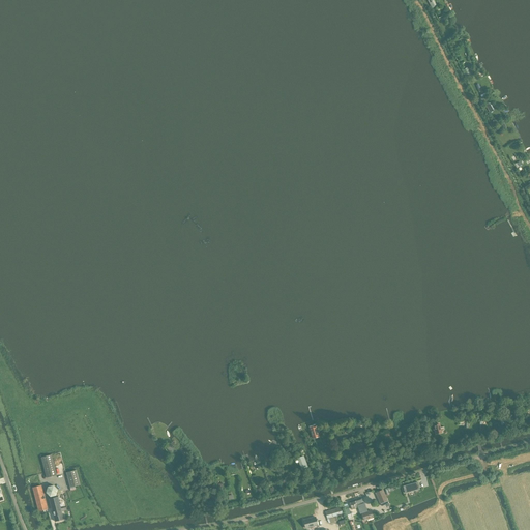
[(427,0),(432,9),(435,7),(432,1),(433,0),(432,0),(427,0)]
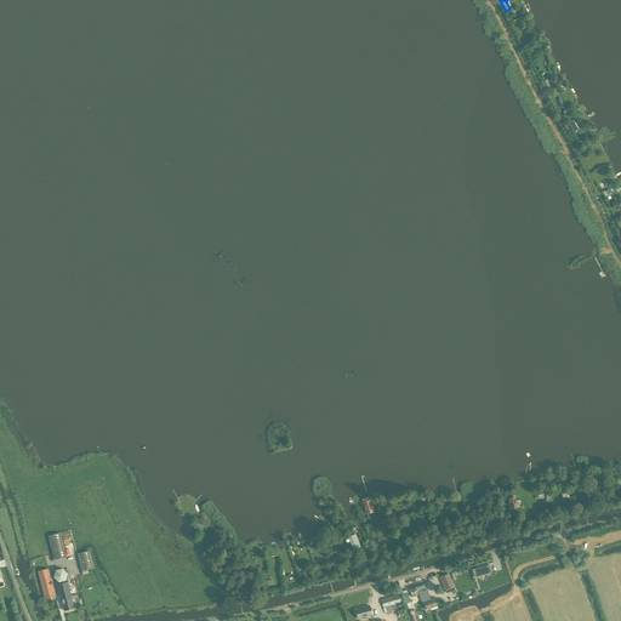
[(363,501),(366,513),(372,512),(369,499),(363,501)]
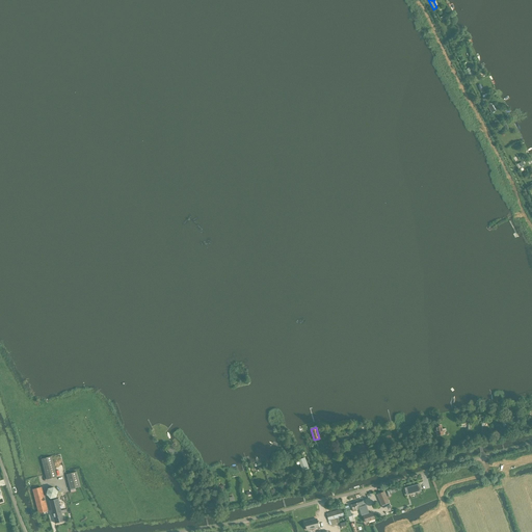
[(173,456),(177,453),(173,447),(167,450),(173,456)]
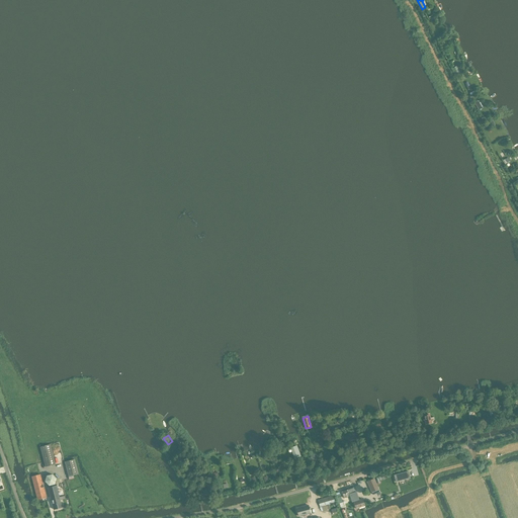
[(46,466),(56,464),(50,444),(40,447),(46,466)]
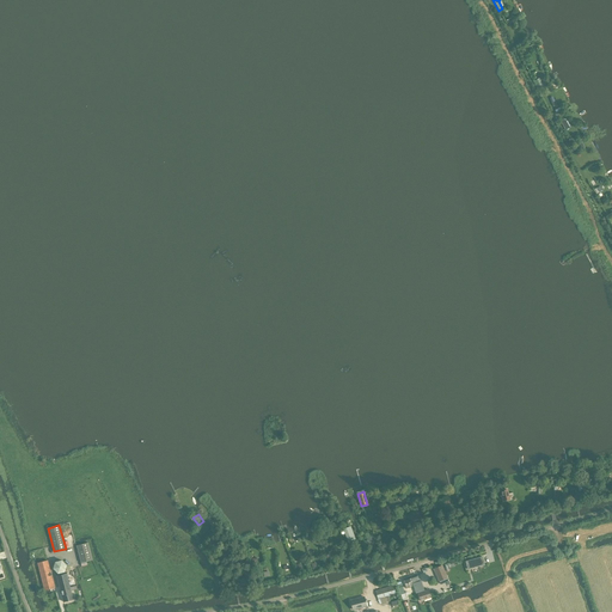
[(343,530),(348,543),(355,540),(350,527),(343,530)]
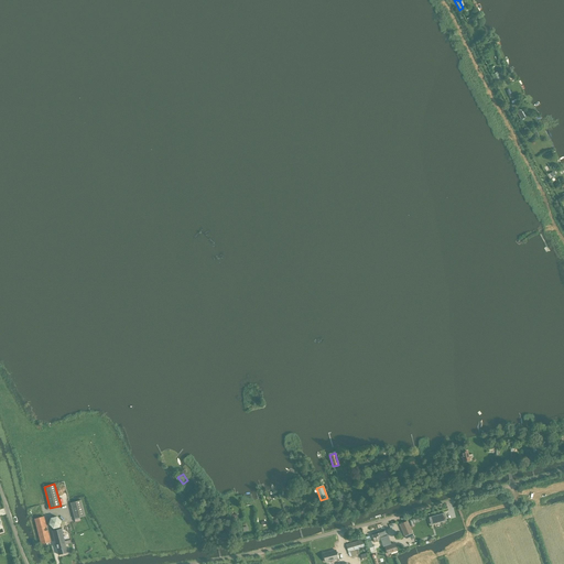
[(82,500),(71,503),(75,519),(76,522),(80,521),(80,518),(85,517),(82,500)]
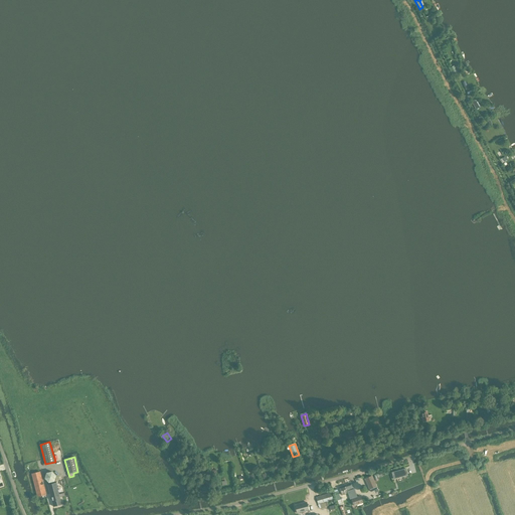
[(405,469),(392,473),(393,479),(407,475),(405,469)]
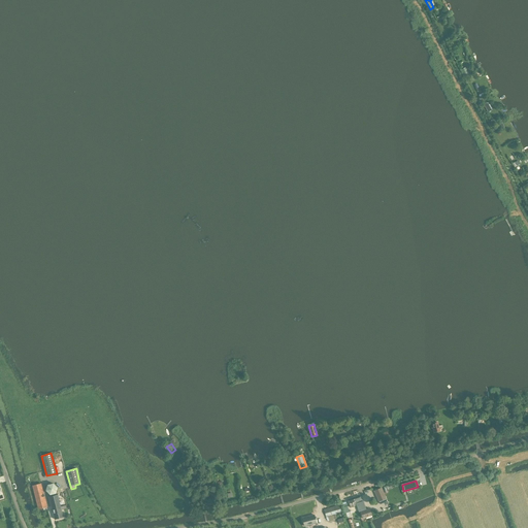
[(38,509),(47,507),(41,484),(33,487),(38,509)]
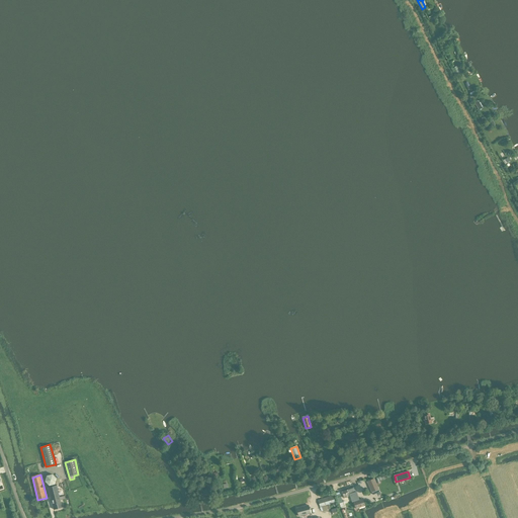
[(50,487),(55,485),(57,479),(53,475),(47,477),(46,483),(50,487)]
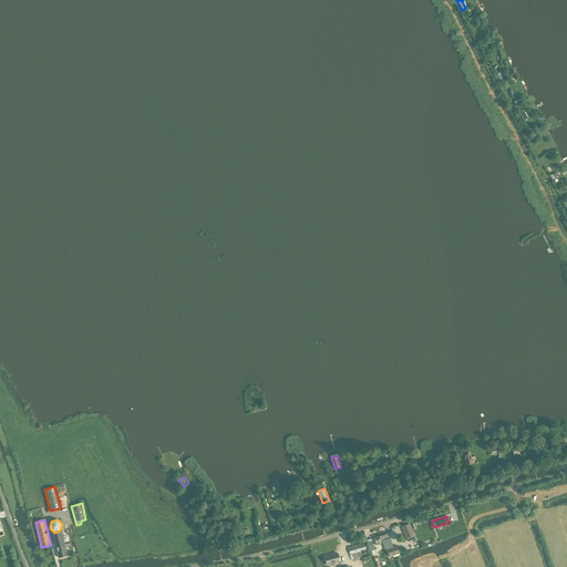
[(410,524),(402,527),(408,539),(414,536),(410,524)]
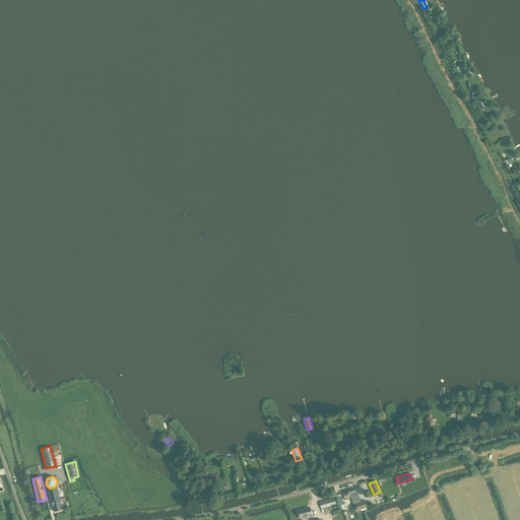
[(57,488),(48,490),(52,504),(52,506),(54,512),(62,510),(60,502),(66,501),(65,498),(60,499),(57,490),(59,490),(59,488),(57,488)]
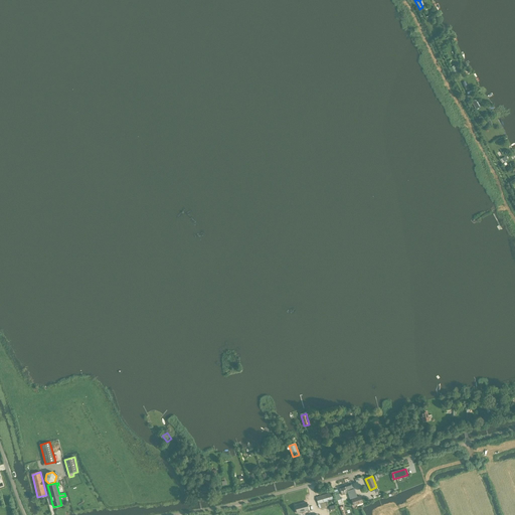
[(350,483),(344,485),(347,493),(350,499),(355,498),(353,492),(352,490),(354,489),(352,484),(350,485),(350,483)]
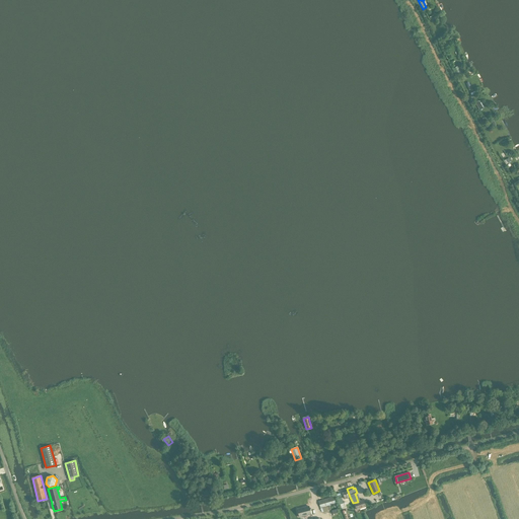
[(345,500),(350,497),(347,489),(342,491),(345,500)]
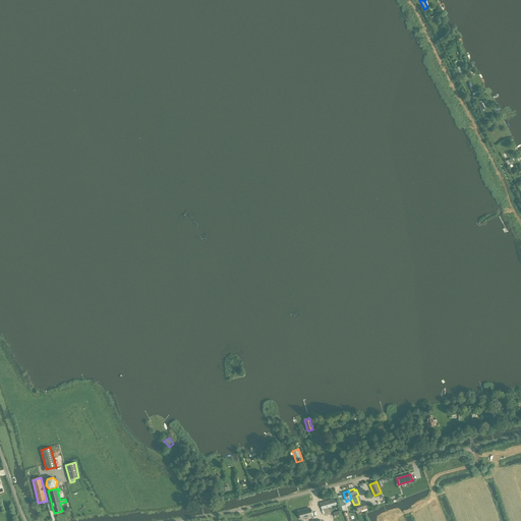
[(335,499),(320,504),(322,511),(337,506),(335,499)]
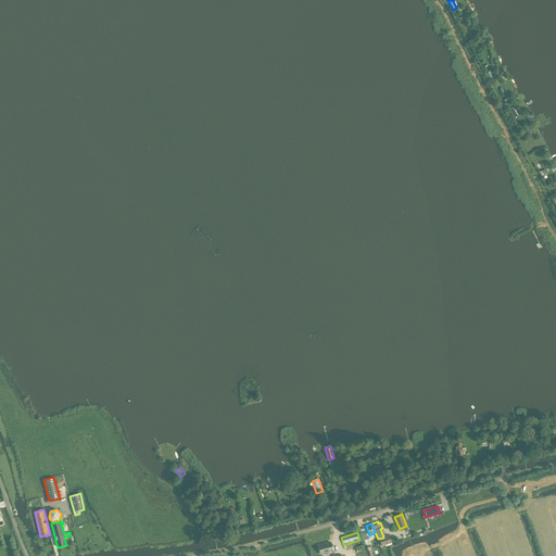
[(381,546),(391,543),(389,535),(379,540),(381,546)]
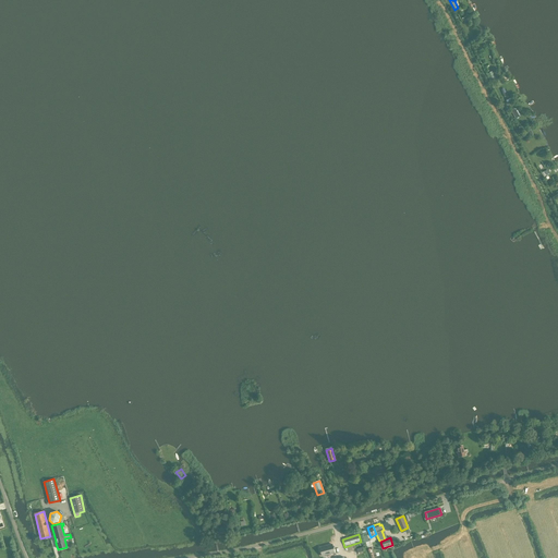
[(331,544),(319,548),(322,557),(335,554),(331,544)]
